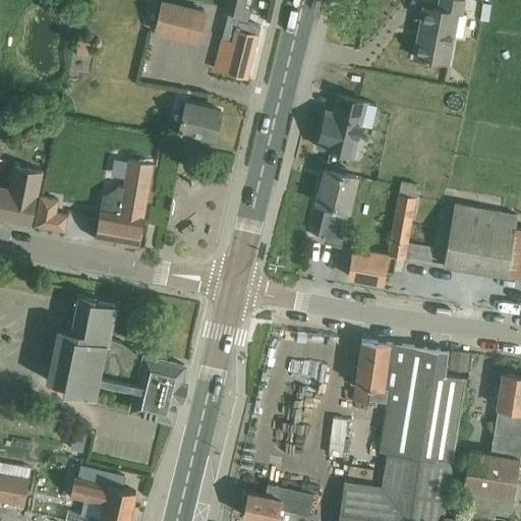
[(168,0),(161,0),(154,31),(196,41),(205,9),(168,0)]
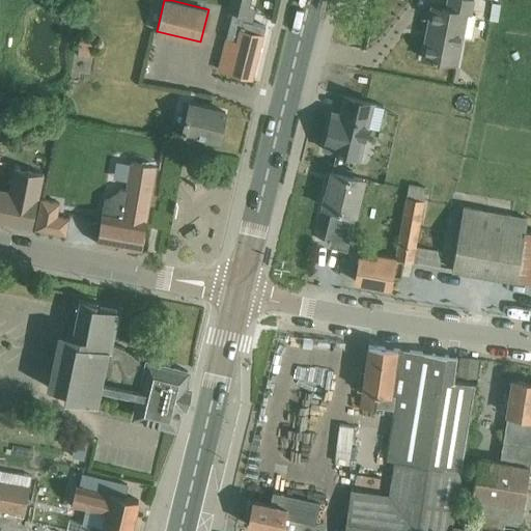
[(246,14),(249,0),(229,0),(228,9),(231,10),(243,12),(246,14)]
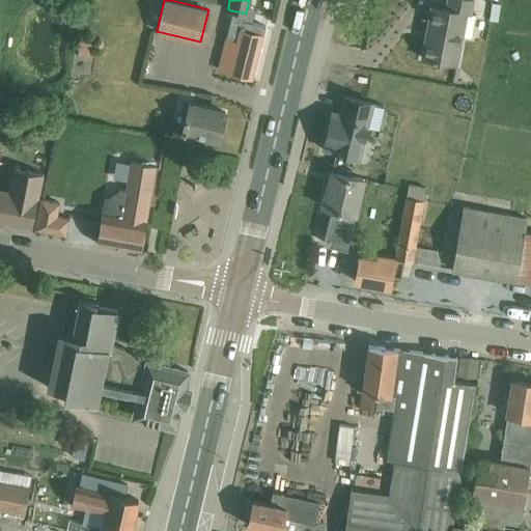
[(429,8),(420,57),(454,64),(460,35),(470,37),(475,15),(471,15),(473,0),(445,0),(444,11),(429,8)]
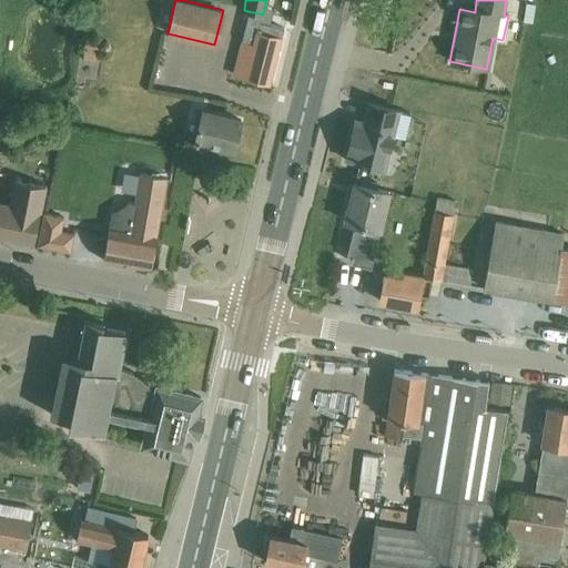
[(240,39),(232,72),(269,82),(282,27),(257,21),(260,13),(247,11),(240,39)]
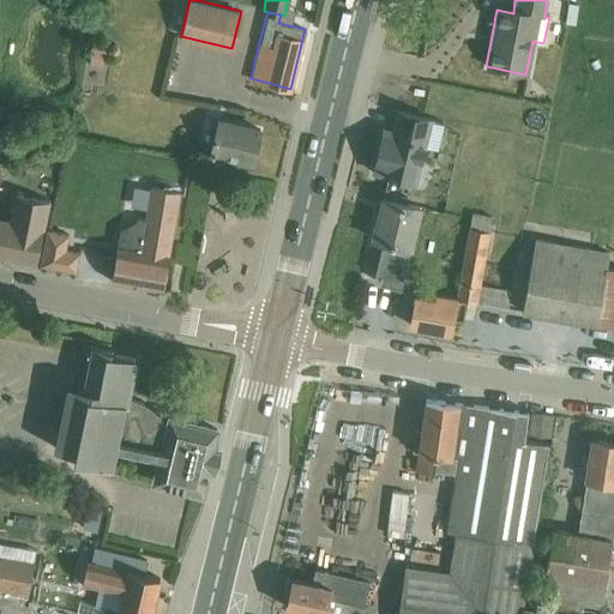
[(106,50),(91,47),(89,62),(103,65),(106,50)]
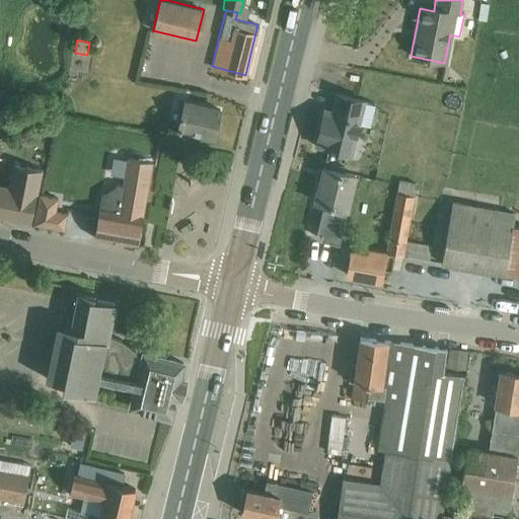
[(351,153),(363,101),(336,95),(331,112),(323,109),(315,145),(351,153)]
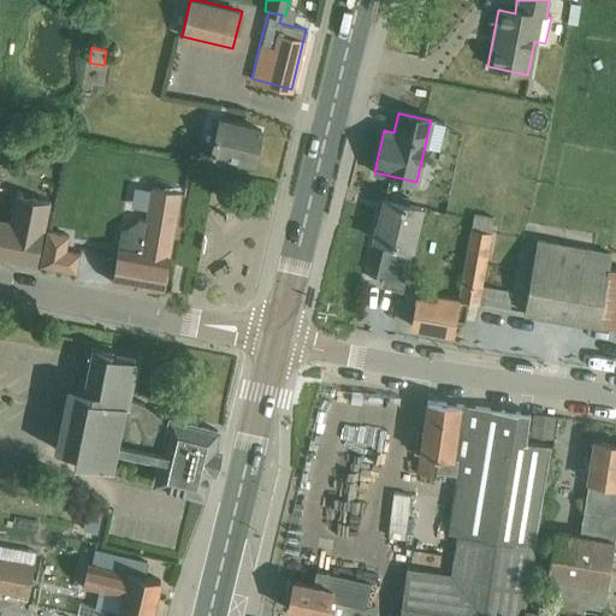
[(214,132),(209,150),(217,152),(215,157),(230,160),(231,155),(252,161),(260,130),(218,119),(217,120),(214,119),(211,132),(214,132)]
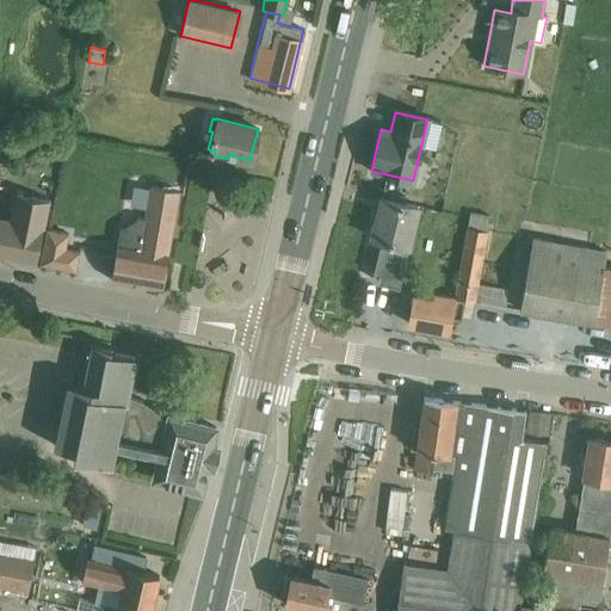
[(116,245),(110,278),(161,287),(167,253),(178,189),(149,184),(144,217),(137,216),(118,230),(116,245)]
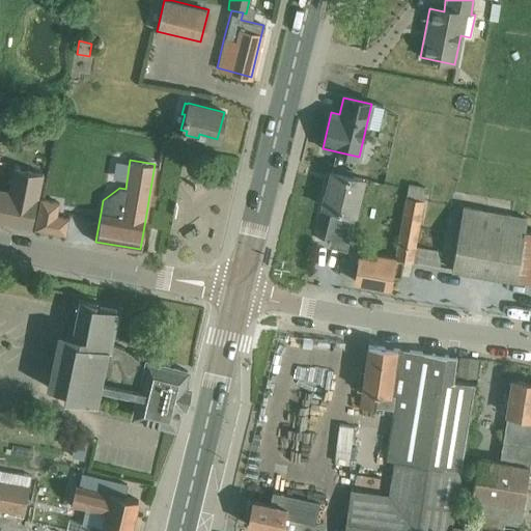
[(355,163),(353,173),(368,176),(370,167),(355,163)]
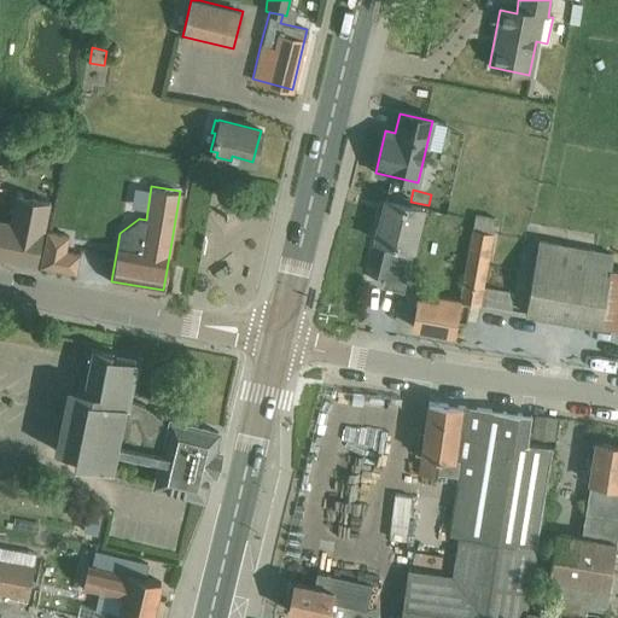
[(0,220),(0,256),(4,257),(36,264),(39,250),(48,202),(17,196),(11,223),(0,220)]
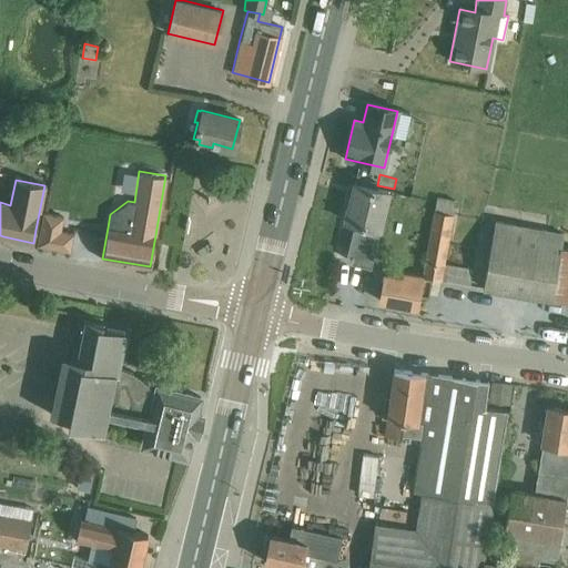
[(368,267),(385,192),(351,185),(343,223),(361,227),(359,232),(351,230),(348,255),(351,256),(350,263),(368,267)]
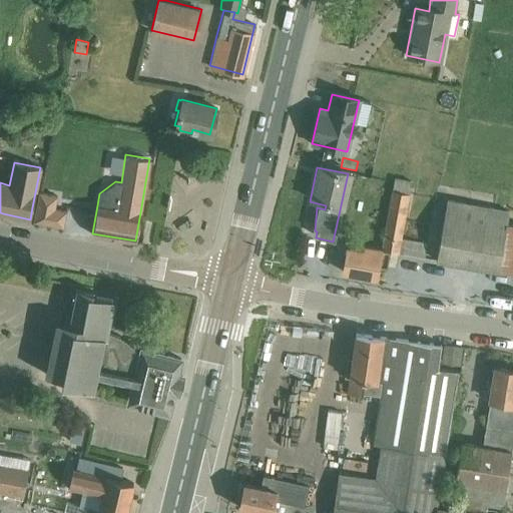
[(364,248),(347,245),(343,271),(376,277),(378,265),(387,267),(390,250),(425,257),(427,242),(401,237),(409,193),(408,193),(410,180),(395,178),(381,248),(365,244),(364,248)]
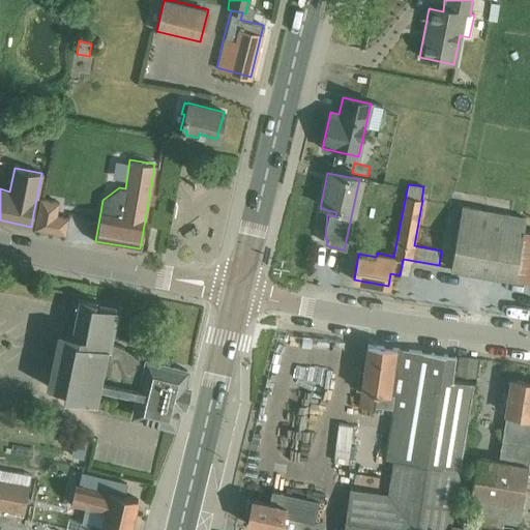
[(40,198),(34,229),(65,235),(69,217),(56,214),(59,202),(40,198)]
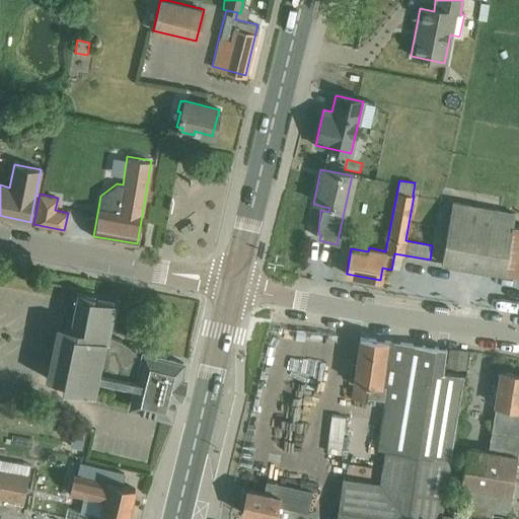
[(518,276),(518,227),(510,226),(513,212),(452,202),(440,263),(518,276)]
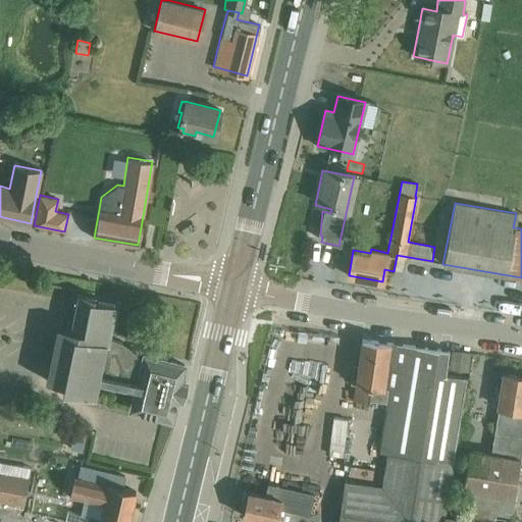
[(58,324),(47,379),(67,383),(66,389),(98,396),(100,385),(134,393),(131,409),(171,419),(176,397),(180,398),(185,381),(179,380),(184,364),(187,342),(147,332),(144,345),(109,336),(115,305),(94,301),(95,296),(77,293),(71,326),(58,324)]
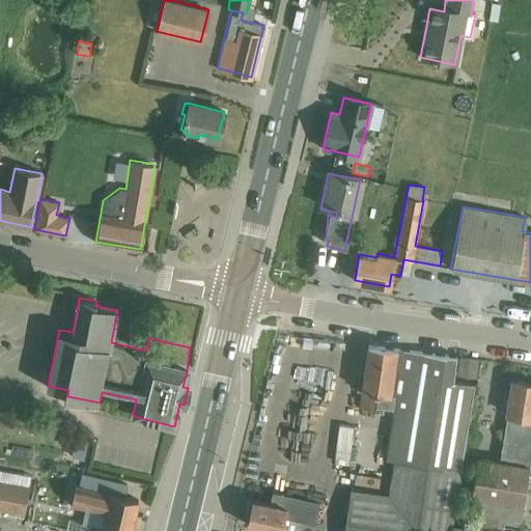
[(403,415),(389,496),(350,491),(343,530),(449,530),(451,525),(450,524),(474,384),(453,381),(456,356),(368,344),(364,371),(360,370),(357,390),(362,390),(360,404),(376,408),(376,404),(393,408),(392,413),(403,415)]
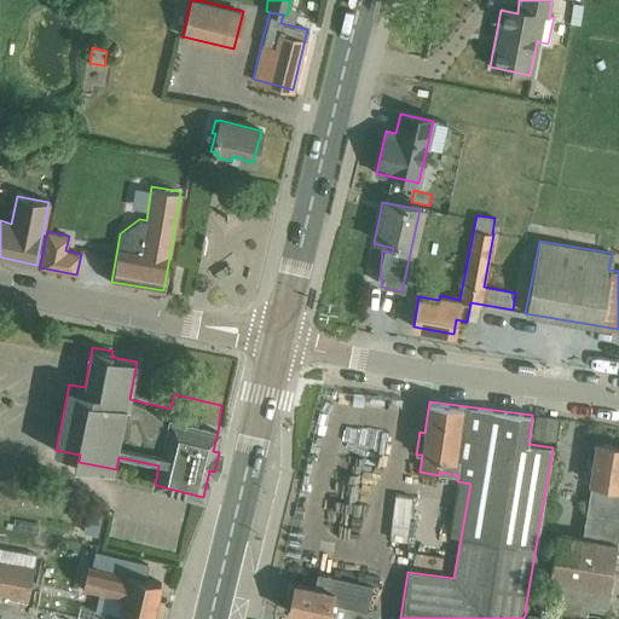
[(550,435),(553,417),(536,415),(533,433),(550,435)]
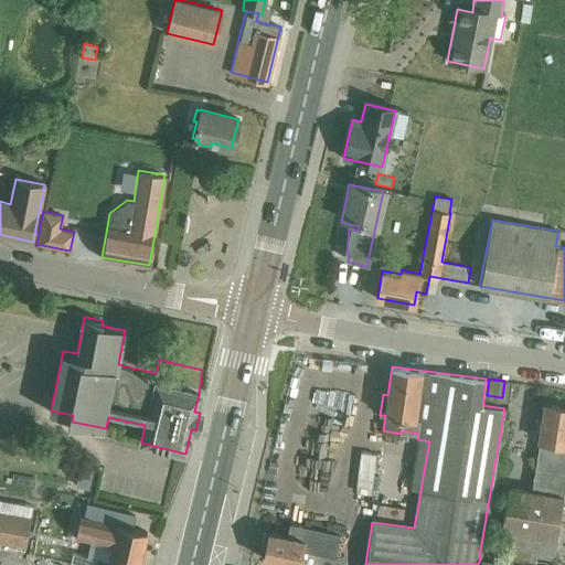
[(347,454),(350,393),(312,390),(311,407),(322,408),(319,451),(347,454)]
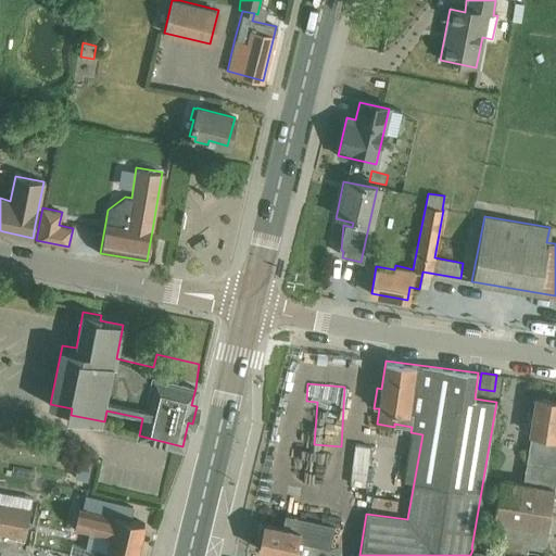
[(543,553),(555,474),(555,401),(536,397),(522,482),(500,479),(493,520),(498,521),(494,546),(543,553)]
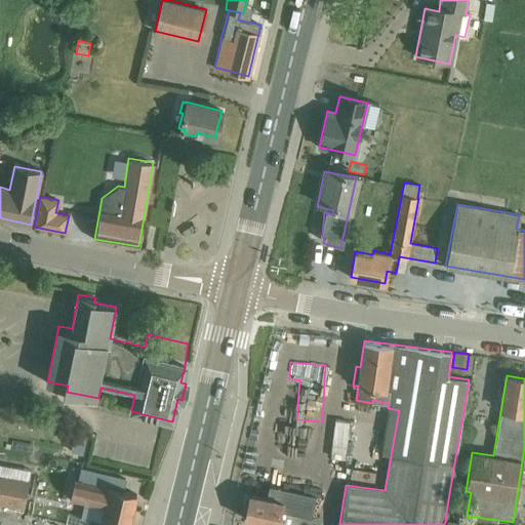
[(333,459),(349,460),(352,422),(335,421),(333,459)]
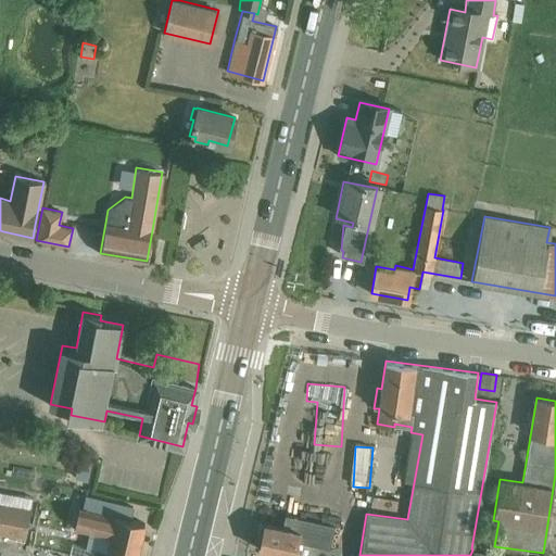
[(79,456),(75,474),(86,476),(89,459),(79,456)]
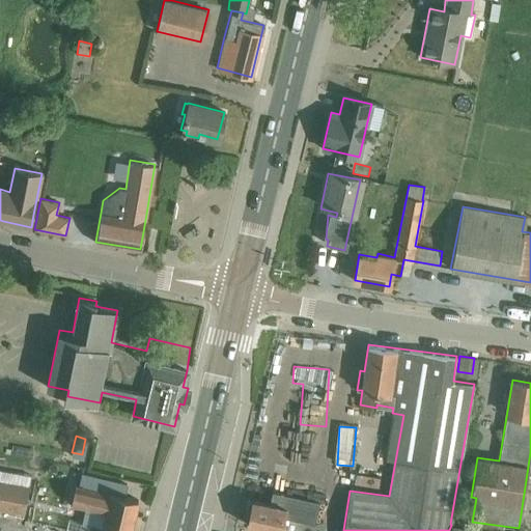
[(0,509),(23,513),(28,485),(30,474),(0,468),(0,509)]
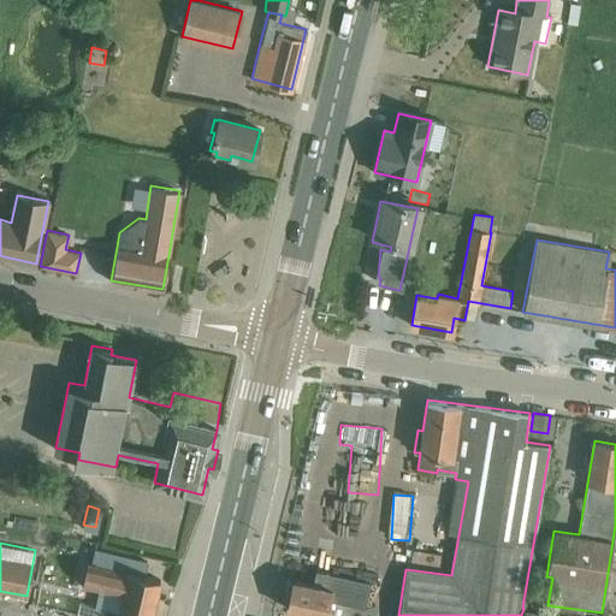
[(149,615),(159,579),(144,575),(148,561),(94,549),(90,562),(88,561),(82,584),(99,588),(92,615),(149,615)]
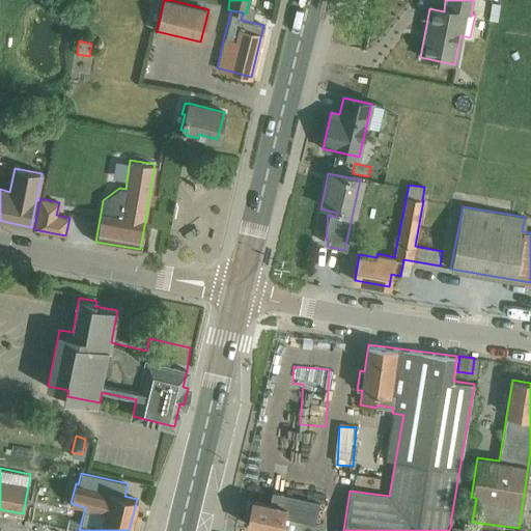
[(314,524),(319,502),(270,491),(267,503),(250,499),(244,524),(273,530),(277,530),(281,516),(314,524)]
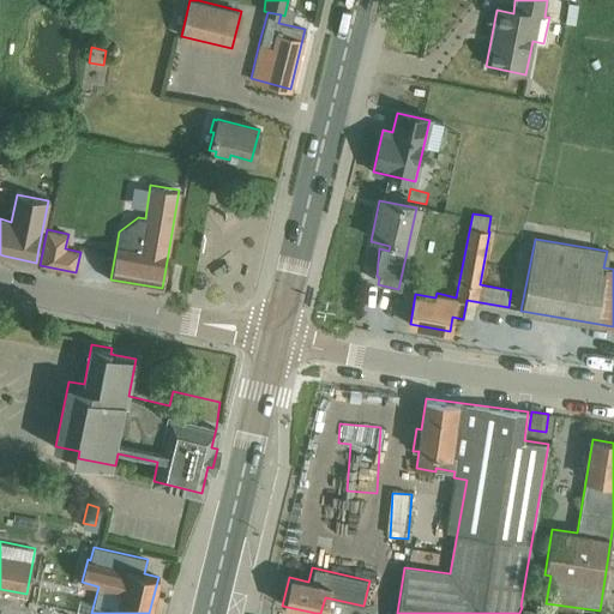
All buildings are outlined.
